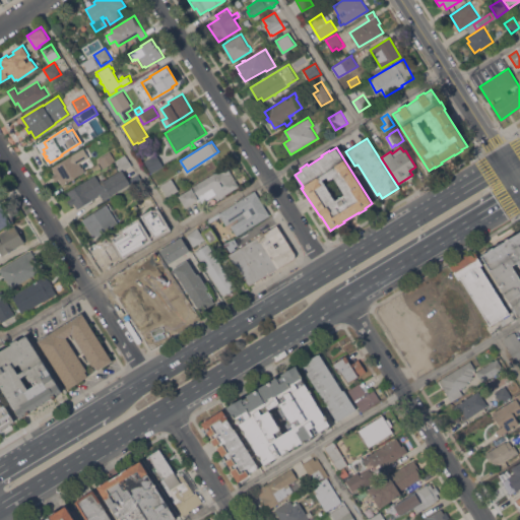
[(132,165),(123,170),(128,180),(137,174),(141,180),(132,185),(130,183),(111,195),(111,196),(104,200),(100,194),(92,198),(92,199),(77,208),(74,203),(71,205),(67,199),(70,197),(67,192),(95,175),(99,180),(102,179),(103,181),(120,171),(115,163),(114,161),(103,168),(98,158),(110,150),(116,160),(125,154),(126,156),(132,165)]
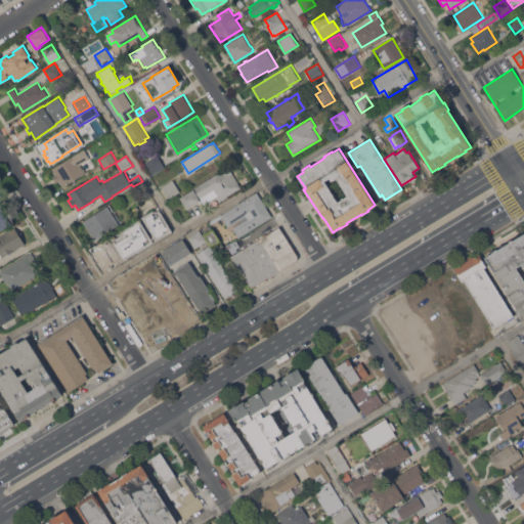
[(75,155),(82,168),(83,167),(86,172),(63,186),(59,180),(56,182),(53,176),(55,174),(52,168),(75,155)]
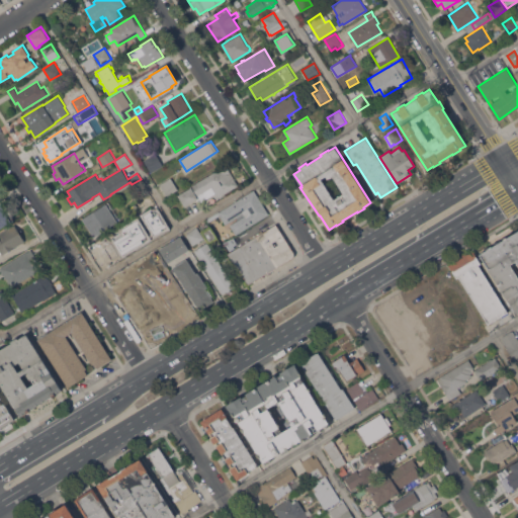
[(156,153),(163,165),(151,172),(144,160),(156,153)]
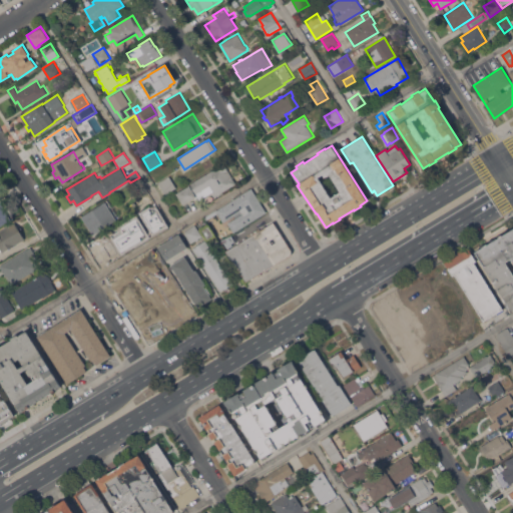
[(223,163),(236,183),(216,195),(213,190),(198,199),(195,196),(182,203),(175,192),(223,163)]
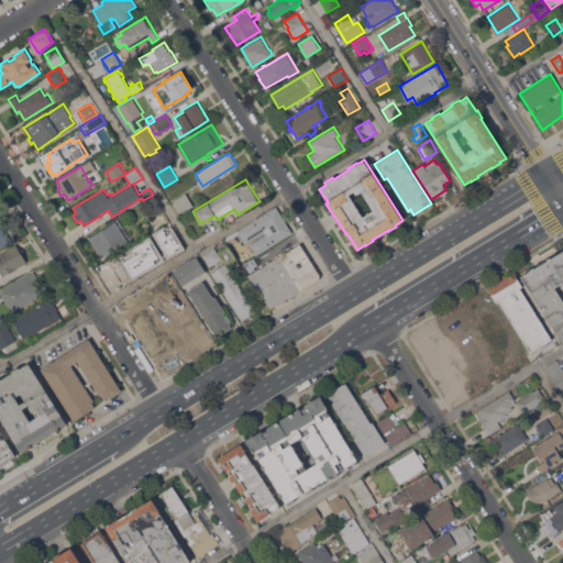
[(186,192),(194,205),(181,212),(174,200),(186,192)]
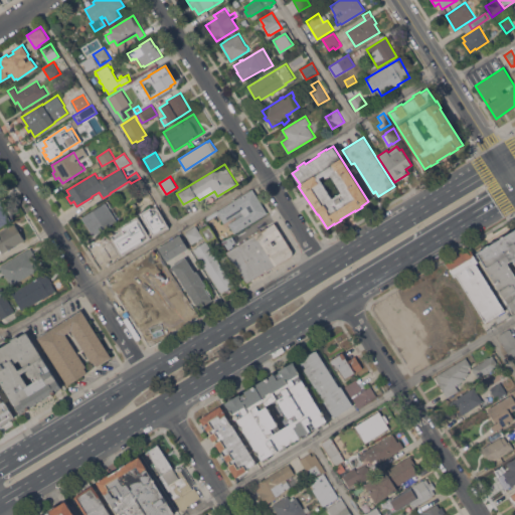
[(268,212),(234,233),(228,223),(242,214),(241,212),(223,223),(216,211),(252,188),(253,190),(268,212)]
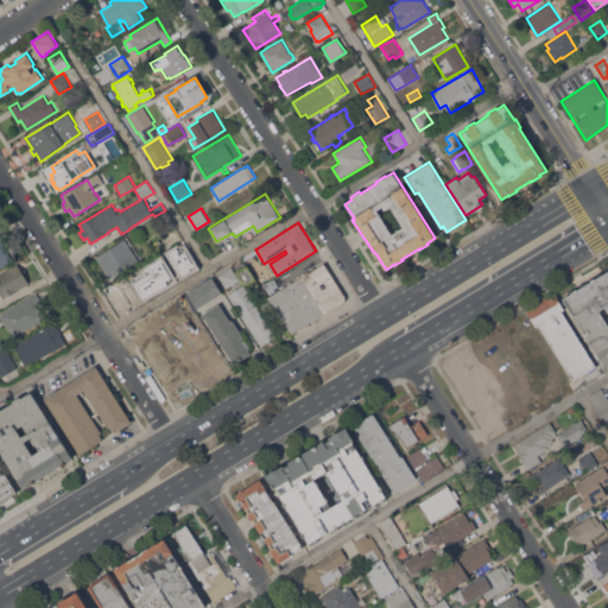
[(124,239),(138,260),(109,278),(96,257),(124,239)]
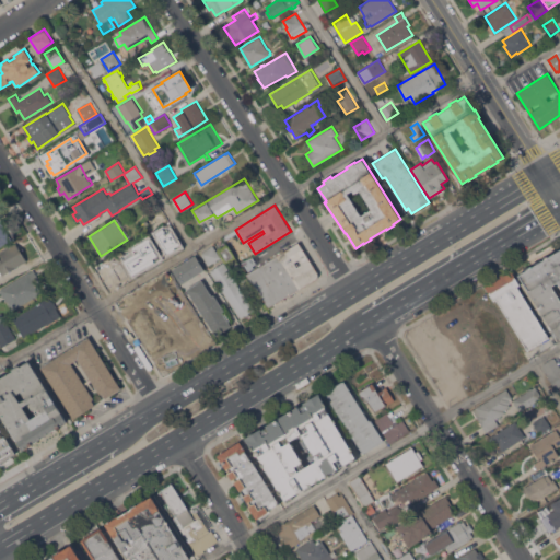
[(0,222),(1,222),(6,231),(7,230),(9,233),(8,234),(12,240),(0,246),(0,222)]
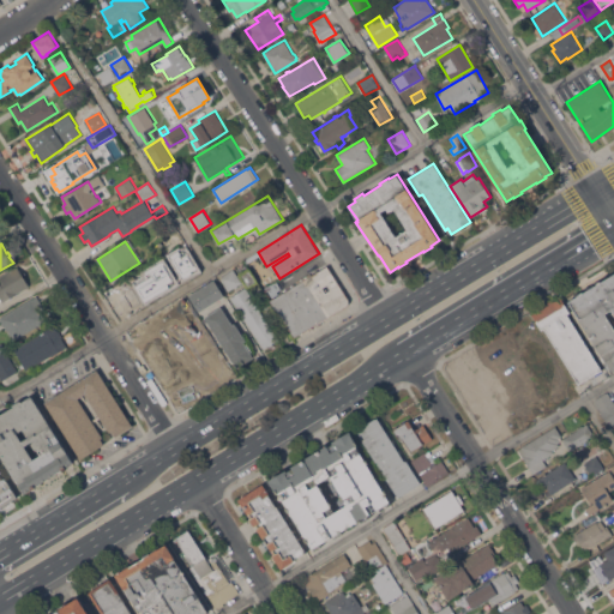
[(293,338),(270,300),(327,265),(349,300),(349,302),(348,304),(347,306),(293,338)]
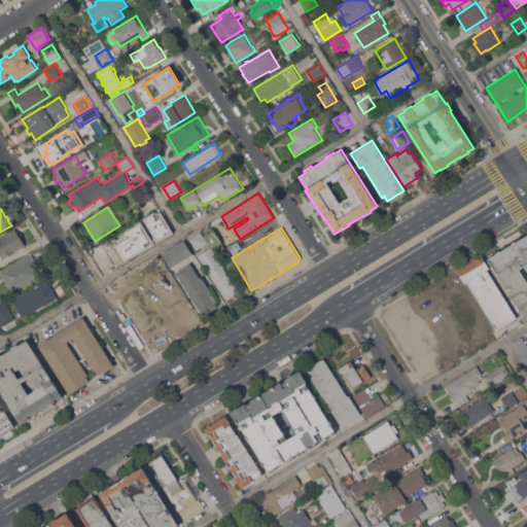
[(2,258),(0,255),(0,237),(15,229),(25,245),(2,258)]
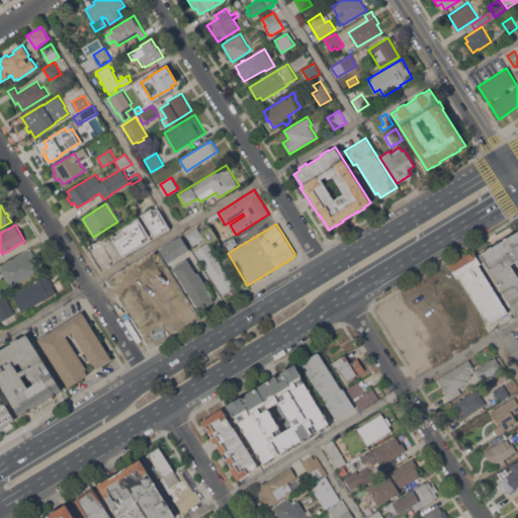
[(185,234),(196,227),(203,238),(200,240),(200,241),(198,243),(197,242),(192,245),(185,234)]
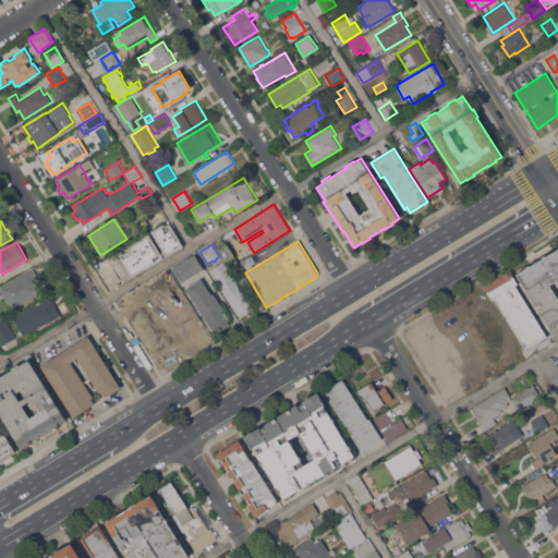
[(227,261),(226,261),(219,250),(227,244),(238,262),(231,266),(227,261)]
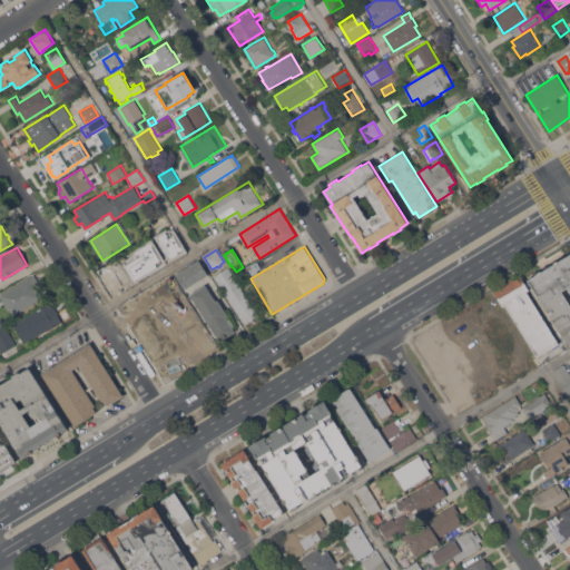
[(569,343),(568,343),(528,281),(538,274),(537,272),(540,271),(541,272),(554,263),(553,262),(557,261),(558,262),(569,253),(569,343),(569,344),(569,343)]
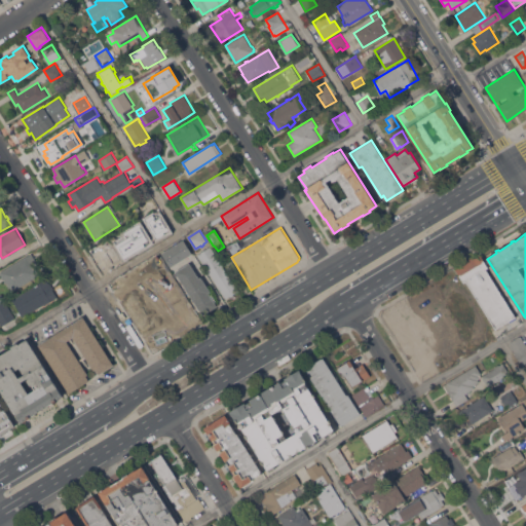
[(221,238),(225,236),(229,242),(225,246),(221,238)]
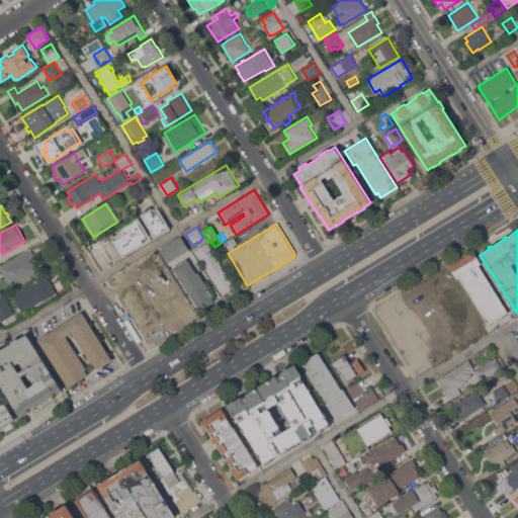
[(181,236),(189,249),(167,262),(159,249),(181,236)]
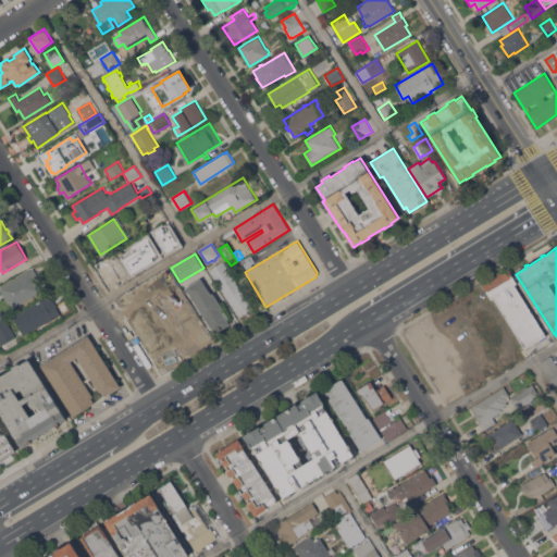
[(238,262),(249,256),(250,257),(252,262),(243,268),(239,263),(238,262)]
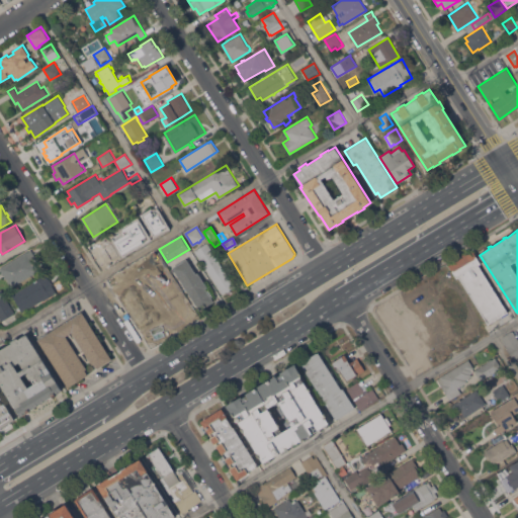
[(194,250),(206,242),(235,285),(230,288),(231,289),(227,292),(227,291),(223,293),(194,250)]
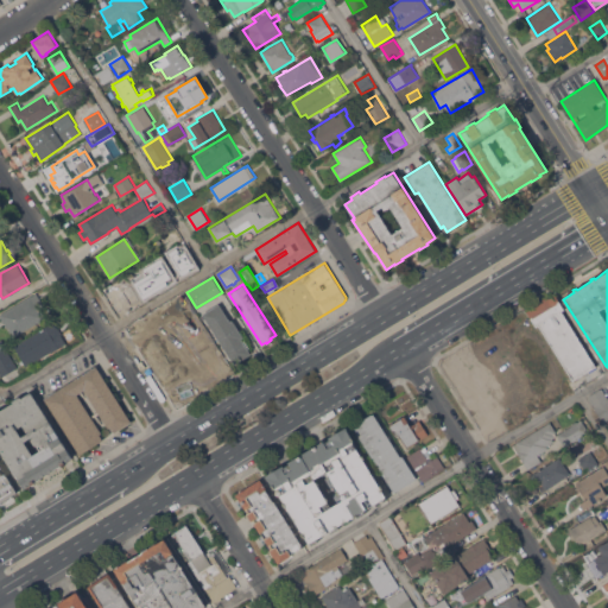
[(0,312),(31,295),(32,295),(37,292),(50,315),(13,337),(0,315),(0,312)]
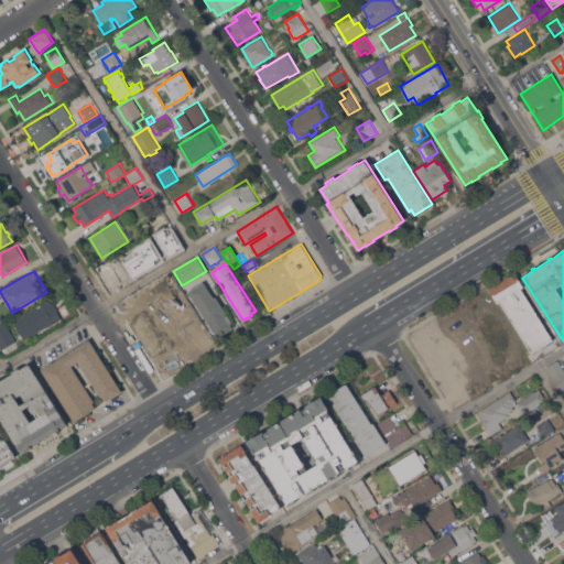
[(499,301),(497,302),(489,289),(503,279),(503,278),(512,272),(513,274),(514,273),(523,286),(521,288),(553,339),(531,353),(499,301)]
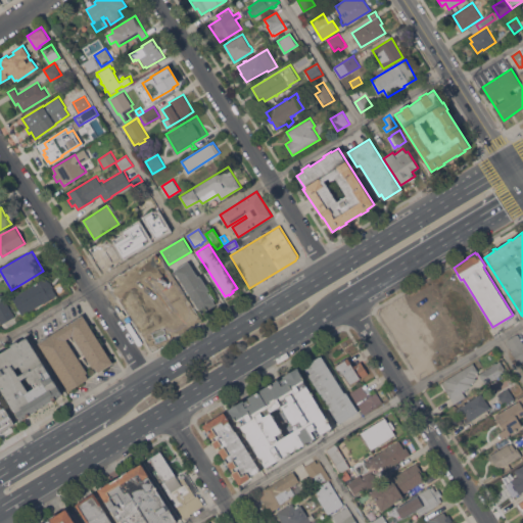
[(174,270),(188,260),(198,276),(199,275),(209,289),(208,290),(215,300),(214,300),(216,303),(201,313),(174,270)]
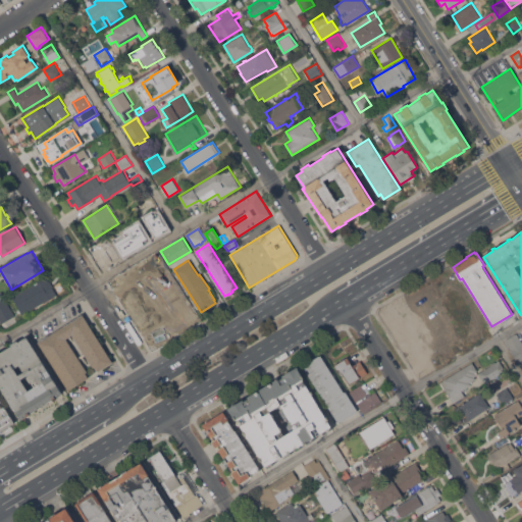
[(117,290),(155,265),(190,319),(176,327),(175,326),(151,342),(117,290)]
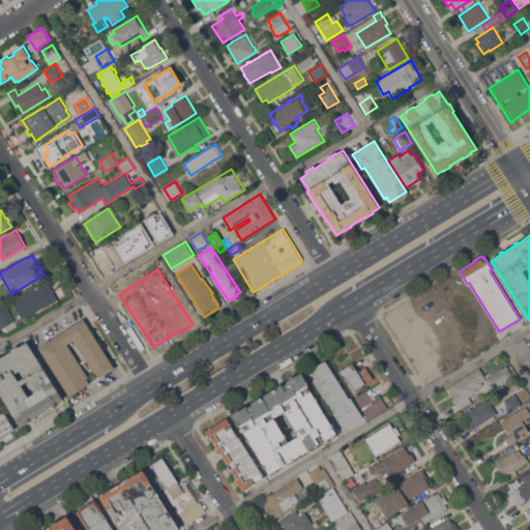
[(33,289),(33,288),(48,280),(49,282),(48,282),(49,285),(50,285),(54,290),(53,291),(60,302),(57,303),(55,300),(23,319),(12,301),(33,289)]
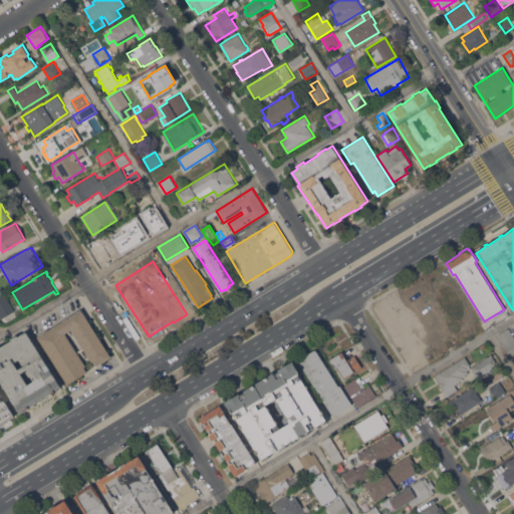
[(0,296),(5,293),(6,294),(14,310),(2,317),(3,318),(2,319),(2,320),(0,321),(0,296)]
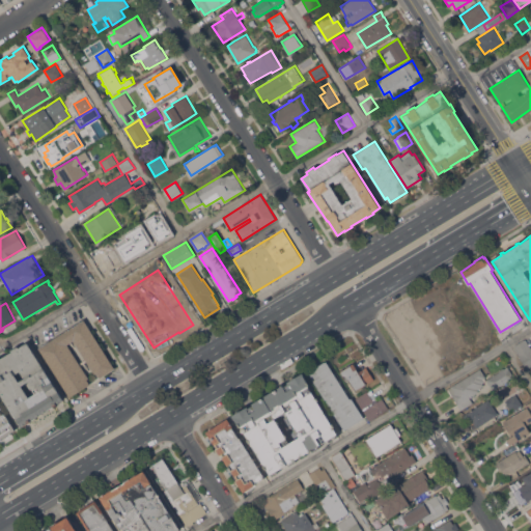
[(38,347),(84,318),(115,368),(100,378),(96,372),(94,374),(74,340),(67,344),(88,378),(87,379),(90,384),(70,397),(38,347)]
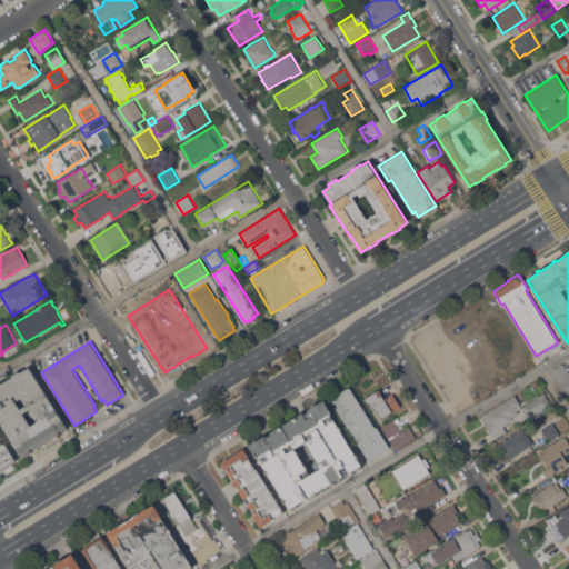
[(499,359),(511,352),(520,366),(508,373),(499,359)]
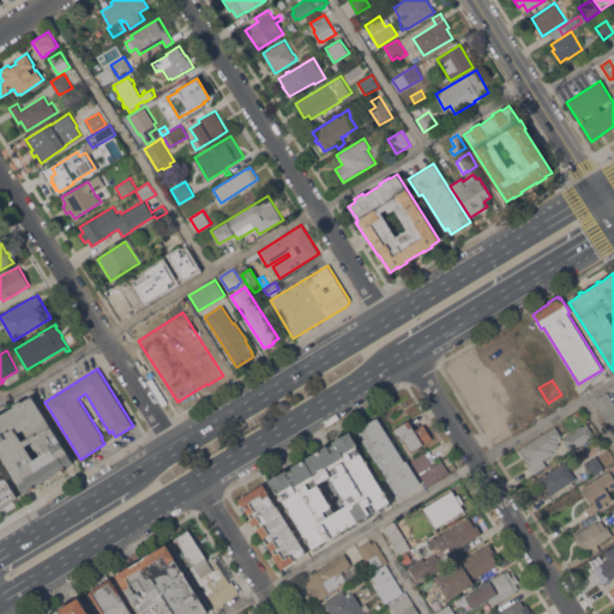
[(595,398),(601,395),(600,393),(602,392),(603,393),(606,392),(608,392),(613,402),(613,425),(611,427),(600,411),(600,410),(594,401),(595,399),(595,398)]
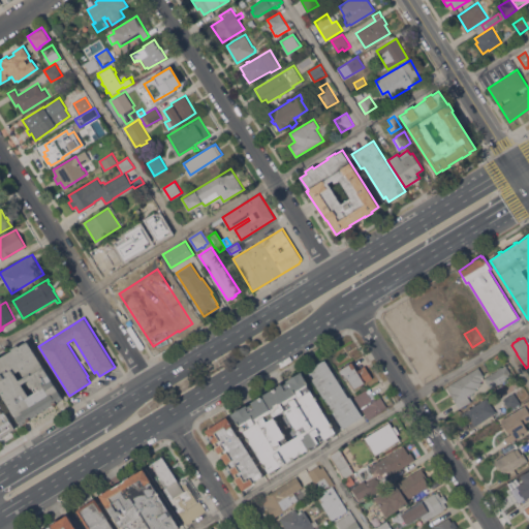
[(63,399),(55,405),(55,406),(32,421),(31,418),(21,426),(0,392),(0,358),(11,350),(11,348),(18,344),(19,346),(27,341),(63,399)]
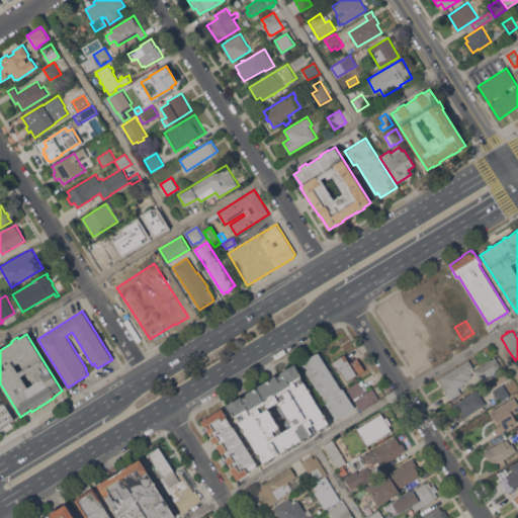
[(300,363),(317,352),(317,353),(319,352),(342,389),(343,389),(355,407),(336,419),(300,363)]
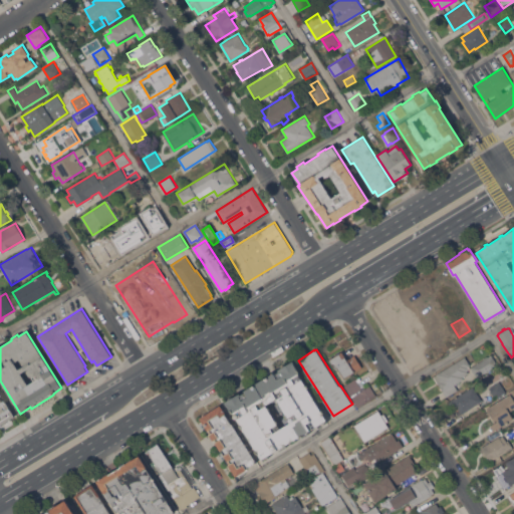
[(344,378),(337,366),(334,368),(328,359),(341,351),(347,359),(354,355),(361,366),(344,378)]
